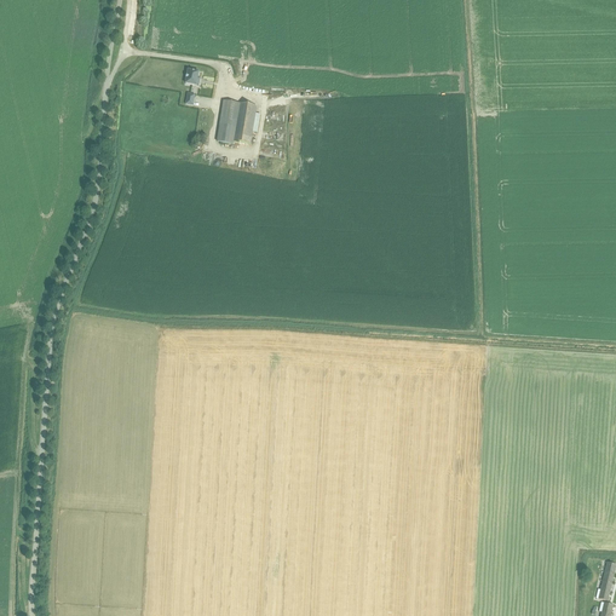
[(183,76),(183,81),(195,84),(195,82),(194,82),(194,80),(196,80),(196,75),(195,75),(196,69),(185,68),(184,73),(183,73),(183,75),(183,76)]
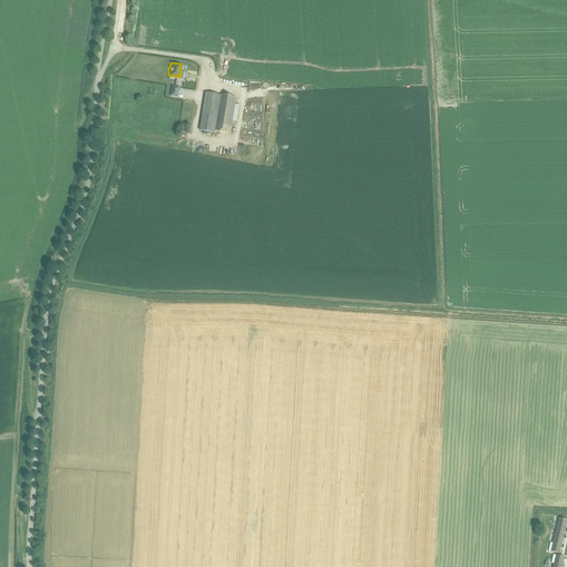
[(203,90),(197,127),(212,129),(212,128),(227,132),(234,96),(233,96),(203,90)]
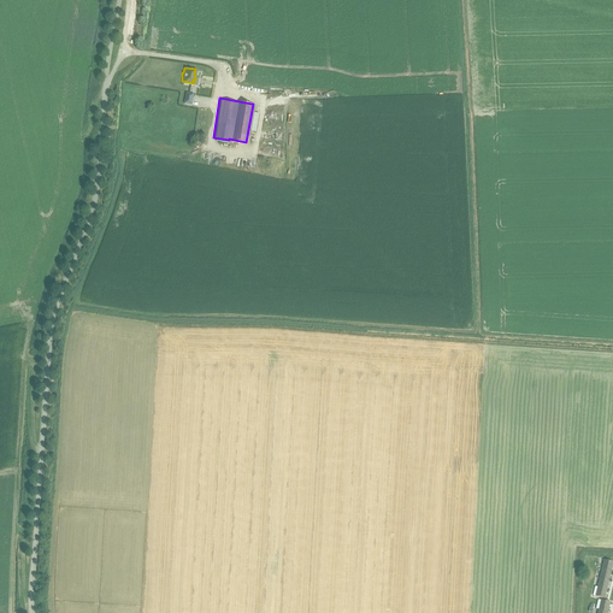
[(601,558),(599,566),(608,569),(609,560),(601,558)]
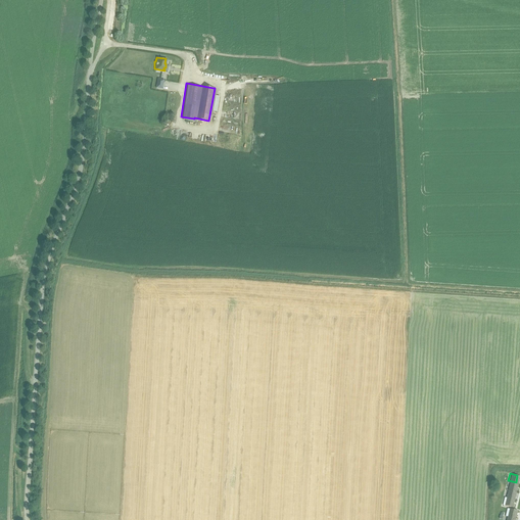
[(516,482),(508,480),(506,488),(514,489),(516,482)]
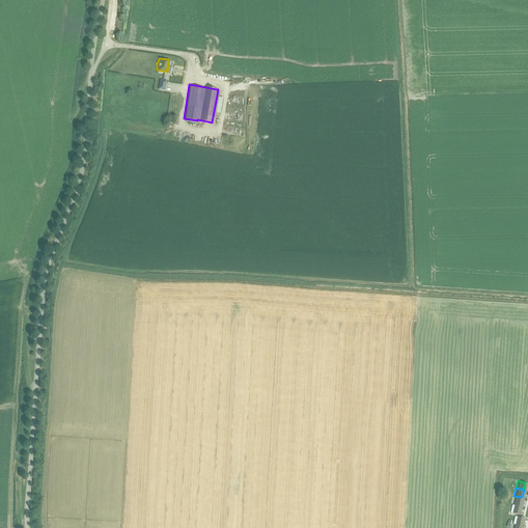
[(522,497),(513,496),(512,503),(520,505),(522,497)]
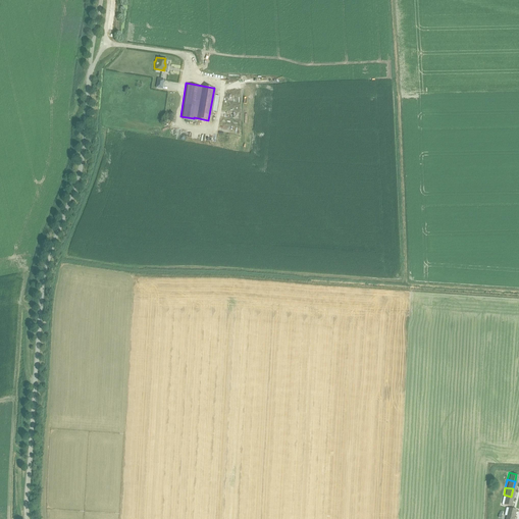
[(502,494),(500,502),(509,504),(511,497),(504,495),(502,494)]
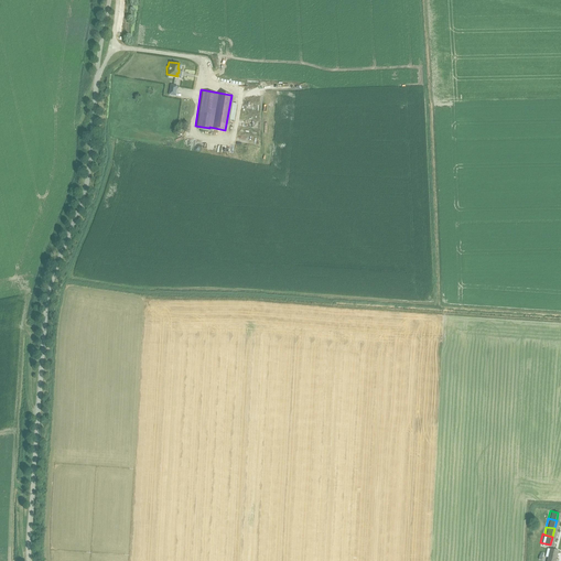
[(545,546),(542,554),(546,554),(545,556),(553,557),(556,549),(547,547),(545,546)]
